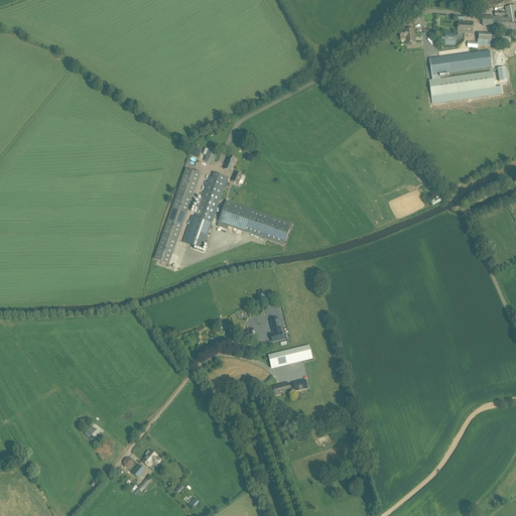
[(474,0),(477,7),(480,6),(481,12),(498,7),(497,6),(503,4),(501,0),(474,0)]
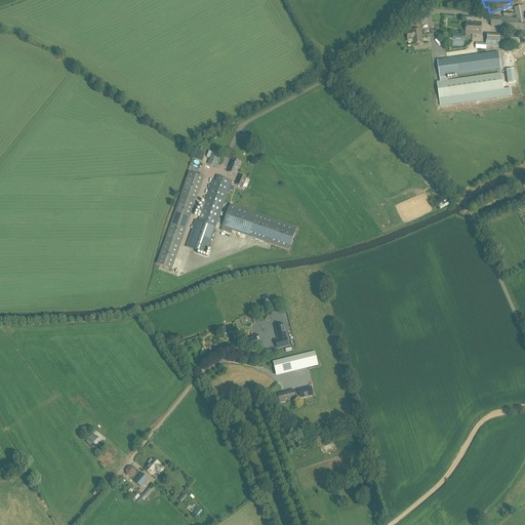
[(524,34),(524,7),(524,6),(514,7),(515,12),(503,11),(503,16),(491,16),(491,27),(505,27),(503,34),(524,34)]
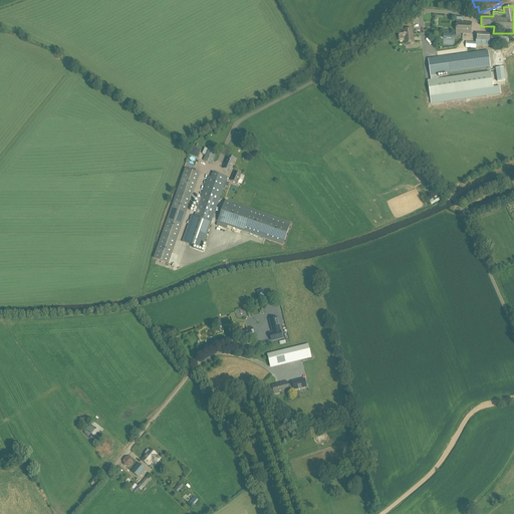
[(456,33),(471,34),(472,23),(456,22),(456,33)]
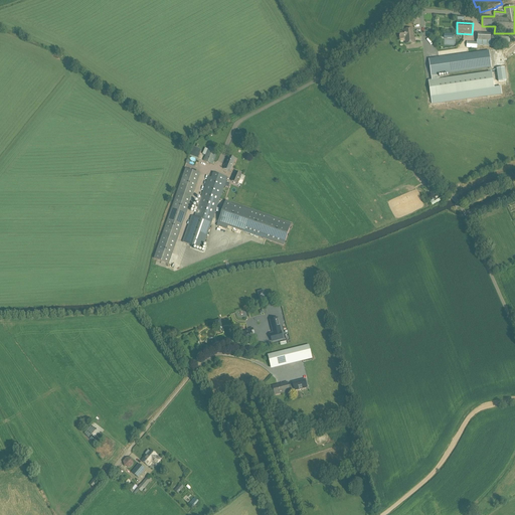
[(405,38),(406,44),(414,43),(412,29),(405,30),(405,31),(399,32),(400,39),(405,38)]
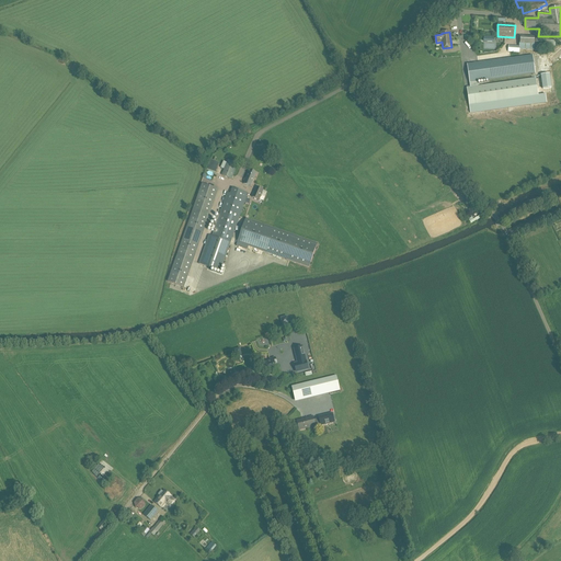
[(521,49),(541,50),(541,41),(535,39),(535,37),(521,37),(521,44),(519,46),(508,46),(508,53),(519,53),(521,49)]
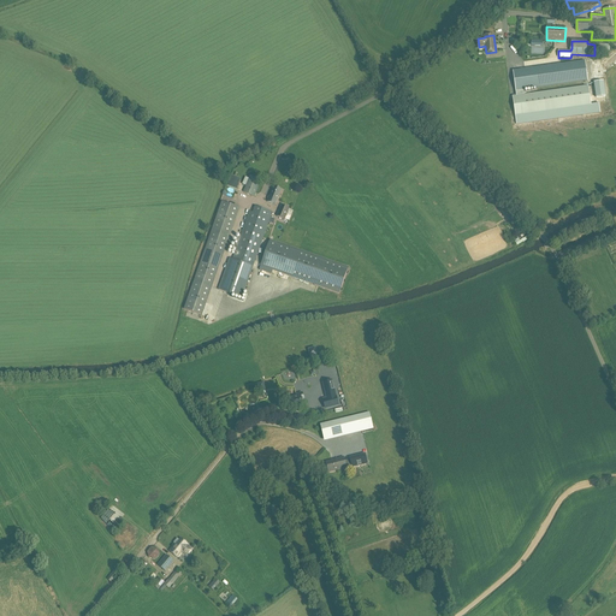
[(585,61),(514,71),(517,96),(522,96),(521,90),(587,81),(585,61)]
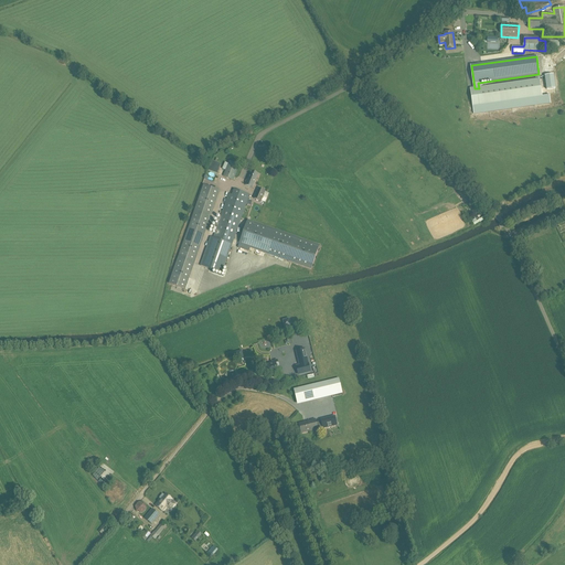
[(470,89),(475,114),(482,113),(481,105),(542,97),(540,80),(479,88),(475,88),(470,89)]
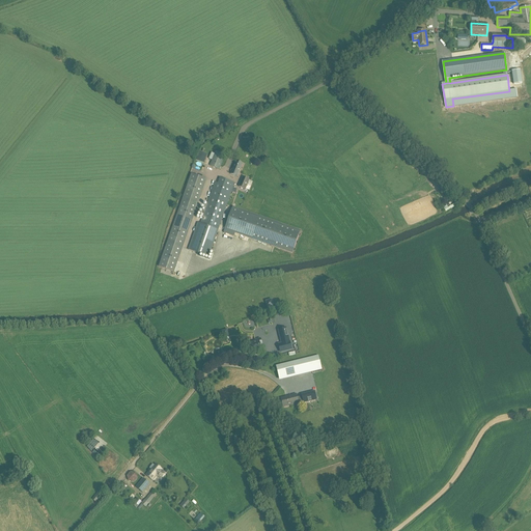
[(200,151),(196,161),(204,164),(207,155),(200,151)]
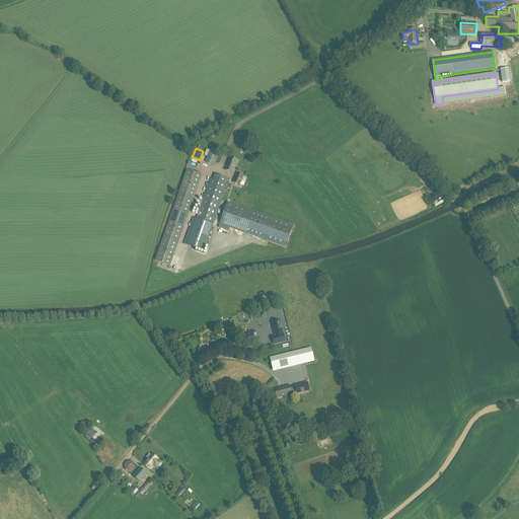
[(220,152),(211,148),(206,162),(215,166),(220,152)]
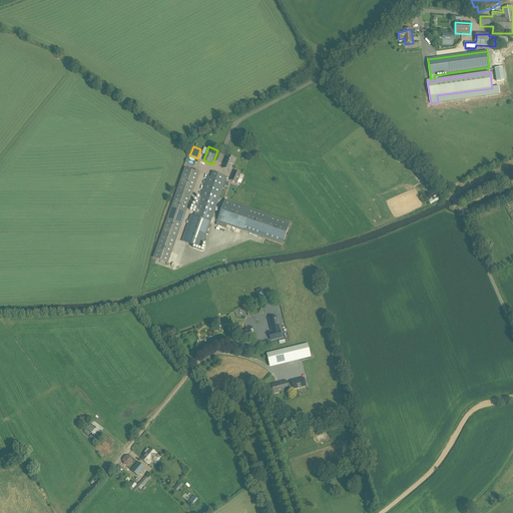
[(223,168),(229,170),(234,158),(228,155),(223,168)]
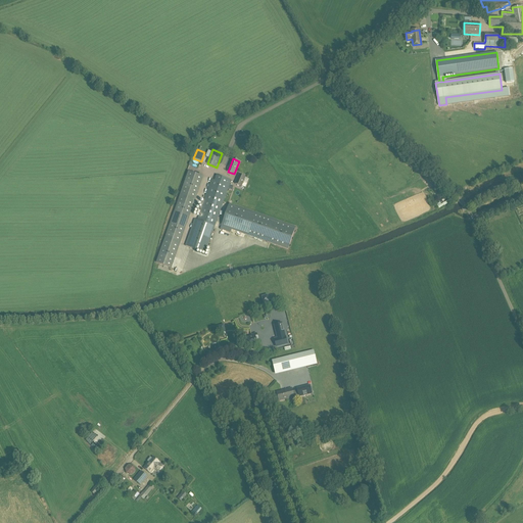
[(189,172),(157,263),(172,268),(204,177),(189,172)]
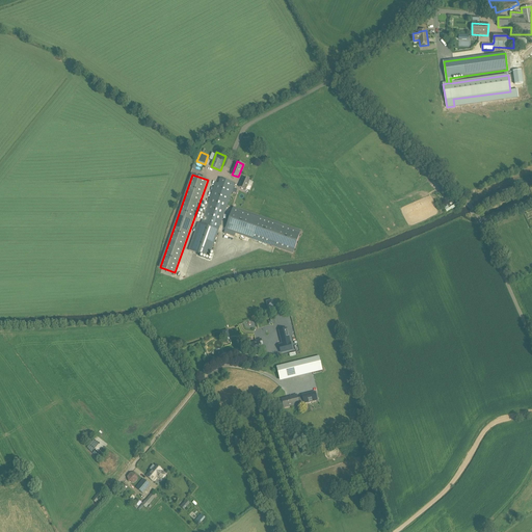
[(189,250),(210,258),(236,183),(220,178),(219,184),(216,183),(202,224),(198,223),(189,250)]
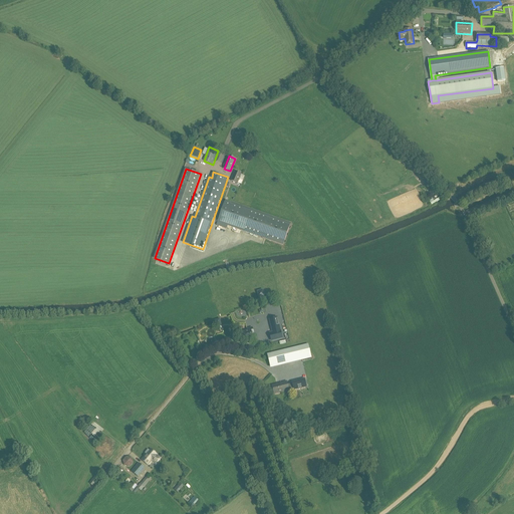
[(238,183),(242,174),(235,172),(233,177),(232,181),(238,183)]
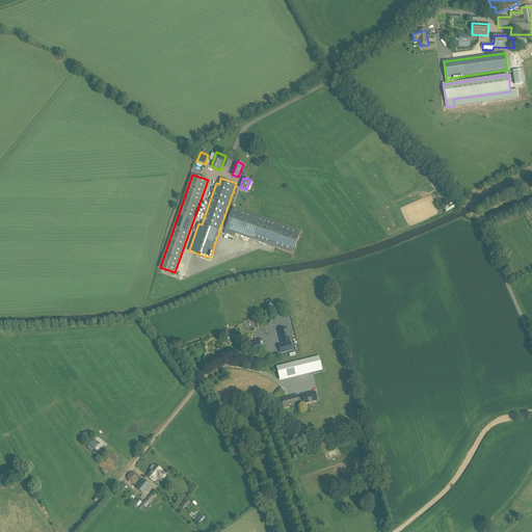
[(442,184),(437,188),(441,190),(439,192),(443,196),(445,194),(447,196),(451,192),(445,186),(442,184)]
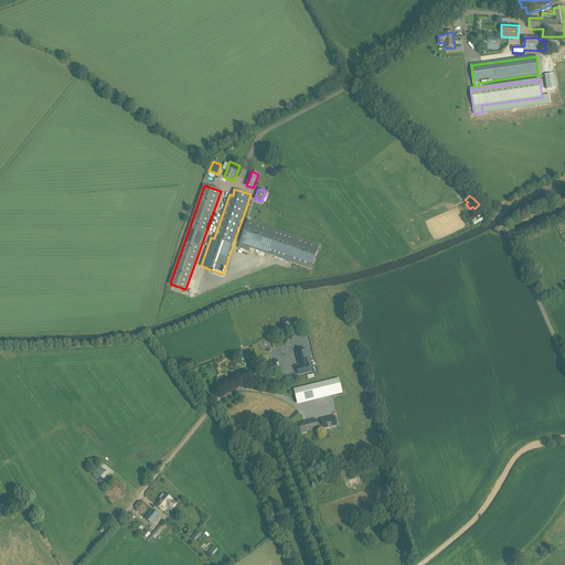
[(320,245),(247,220),(238,248),(249,252),(251,248),(311,269),(320,245)]
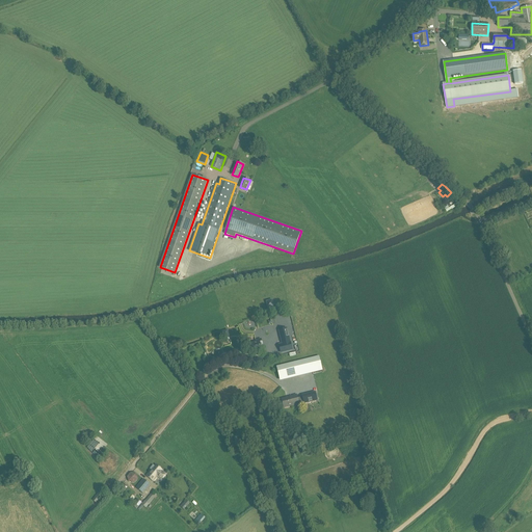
[(250,317),(243,318),(244,330),(253,329),(250,317)]
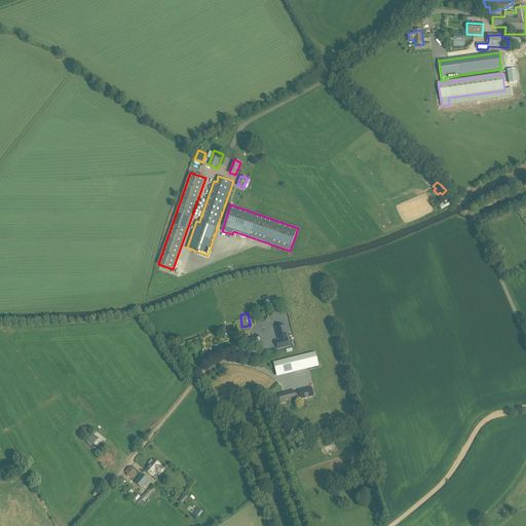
[(276,342),(278,349),(289,346),(284,326),(276,328),(279,341),(276,342)]
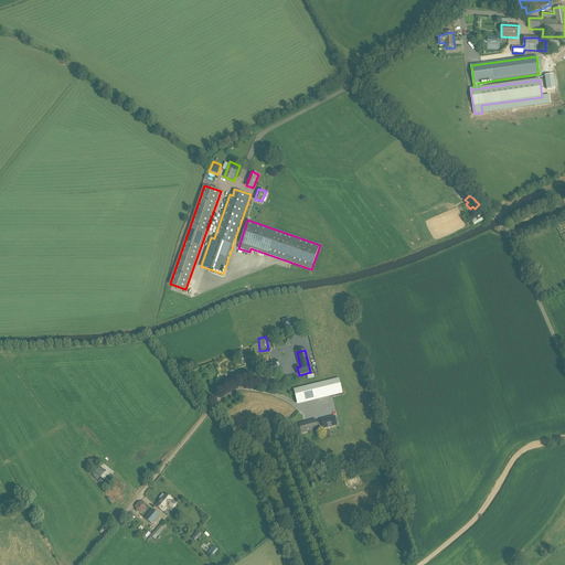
[(273,364),(265,366),(267,374),(279,371),(277,366),(279,365),(278,361),(273,362),(273,364)]
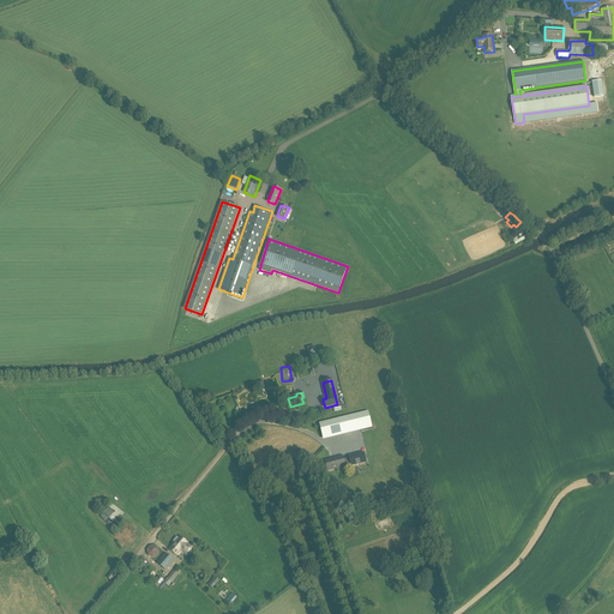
[(368,411),(320,423),(324,438),(372,426),(368,411)]
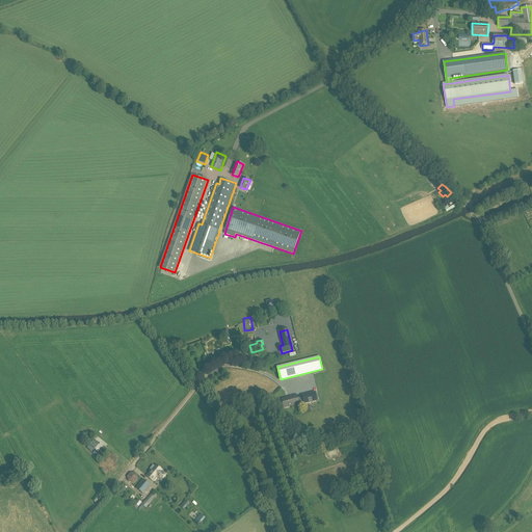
[(302,397),(304,402),(304,404),(318,401),(316,392),(302,395),(302,397)]
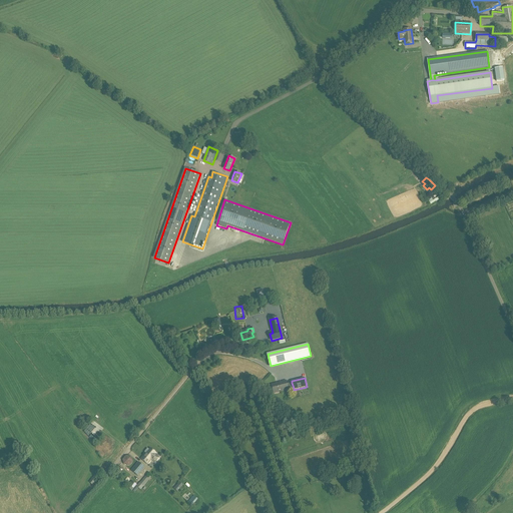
[(283,382),(272,385),(275,394),(289,390),(288,384),(287,381),(283,382)]
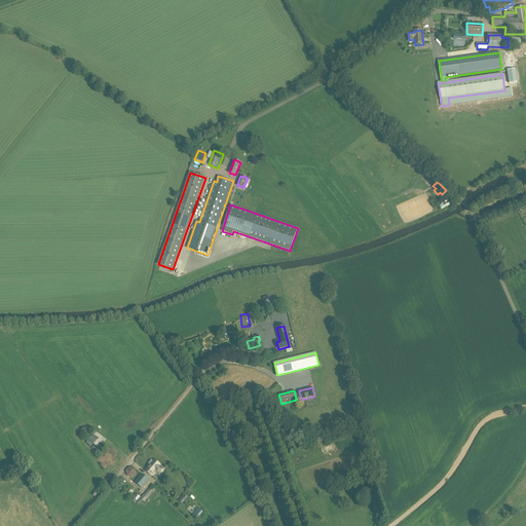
[(87,427),(82,436),(87,439),(92,429),(87,427)]
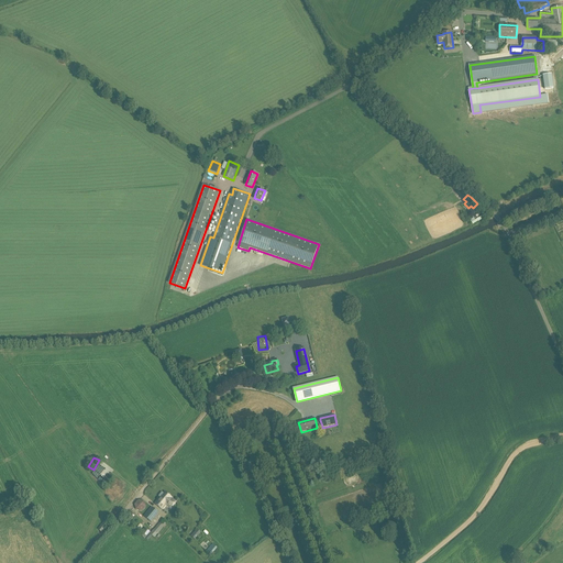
[(108,475),(101,484),(106,488),(113,478),(108,475)]
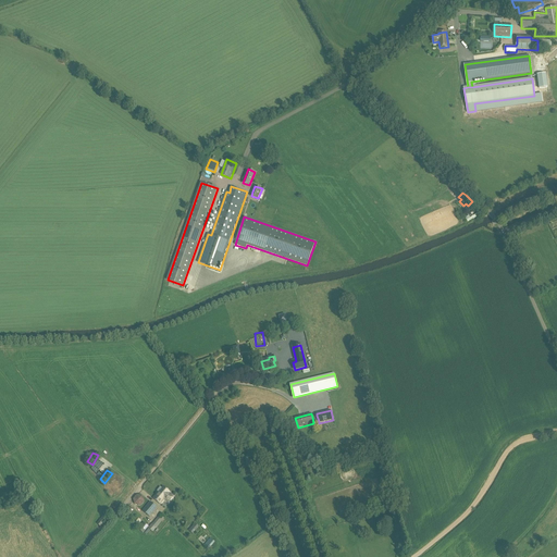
[(159,492),(153,498),(161,505),(164,500),(169,504),(175,496),(163,486),(162,489),(161,487),(158,491),(159,492)]
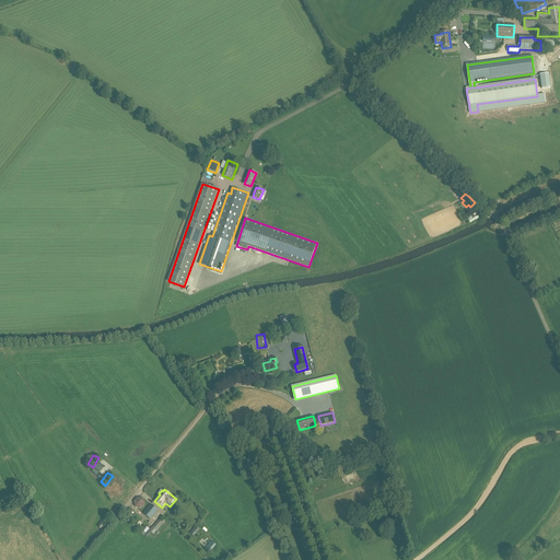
[(138,498),(135,502),(136,508),(142,509),(146,504),(143,499),(138,498)]
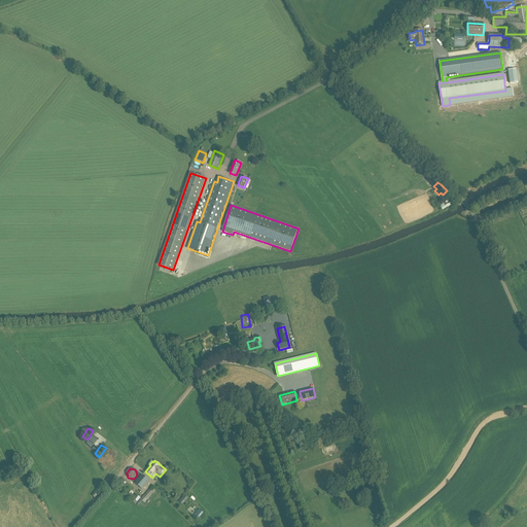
[(142,476),(135,484),(142,490),(149,481),(142,476)]
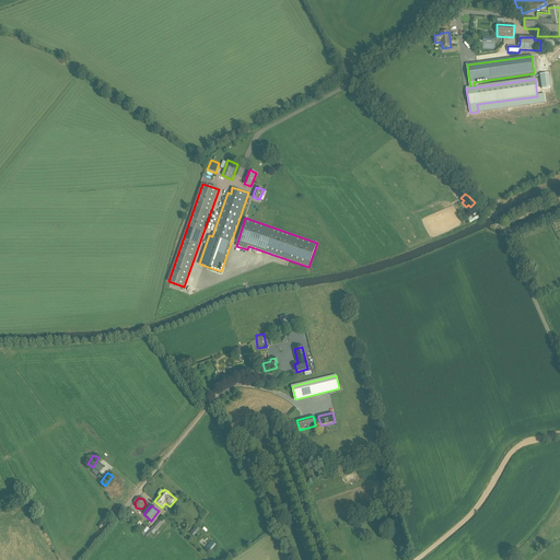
[(130,509),(124,516),(129,521),(135,512),(130,509)]
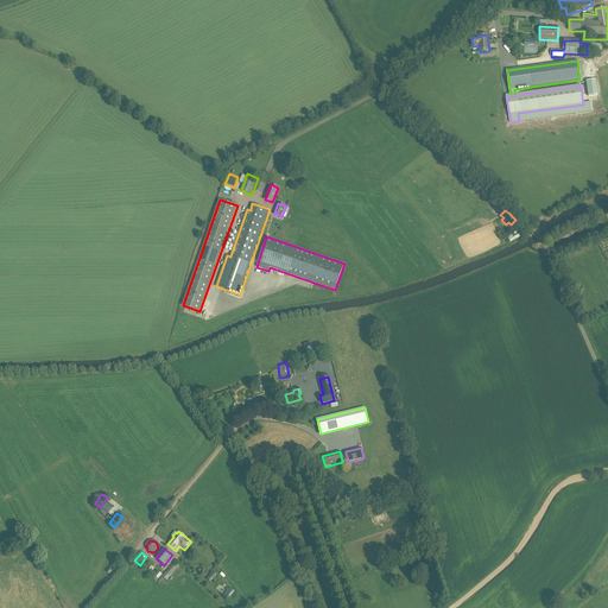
[(120,555),(106,571),(111,576),(125,559),(120,555)]
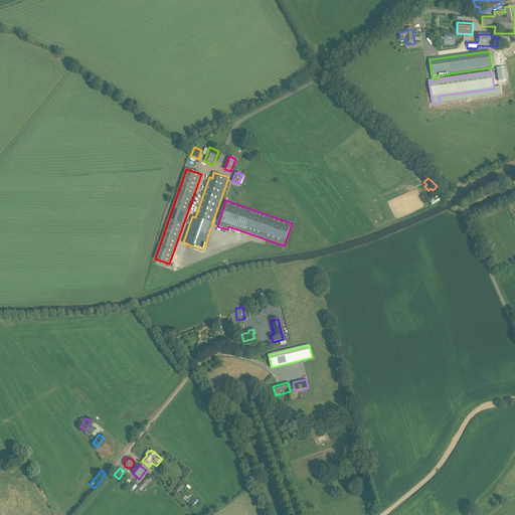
[(141,485),(137,489),(142,492),(153,479),(149,476),(141,485)]
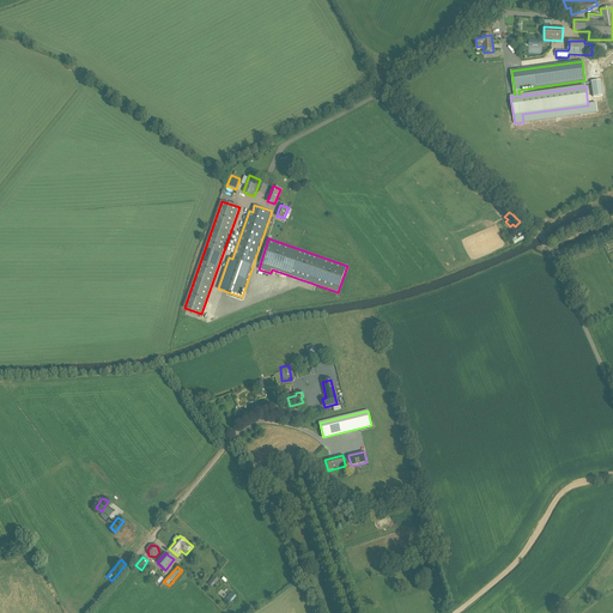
[(159,575),(152,582),(158,587),(164,580),(159,575)]
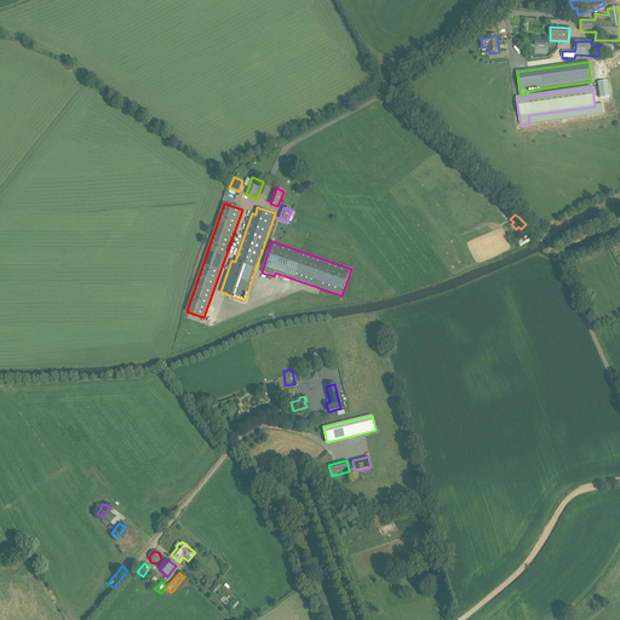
[(217,581),(210,590),(214,595),(222,586),(217,581)]
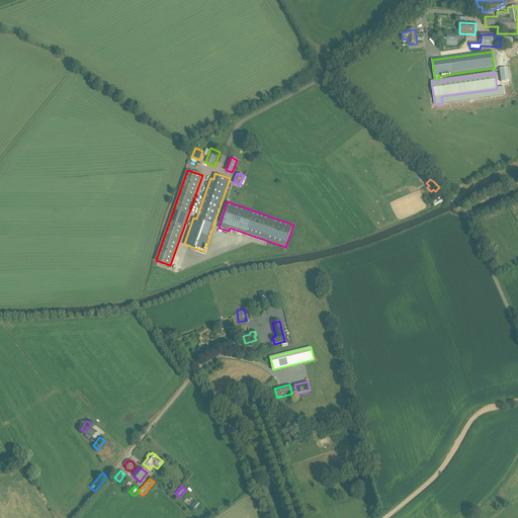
[(196,501),(189,508),(194,512),(200,504),(196,501)]
